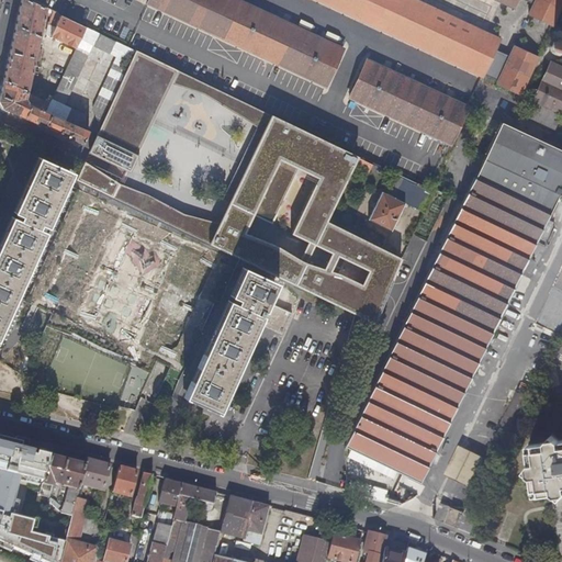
[(116,56),(93,107),(99,127),(134,49),(126,46),(30,0),(21,0),(0,96),(0,102),(2,108),(85,145),(89,132),(89,131),(86,115),(65,105),(92,45),(116,56)]
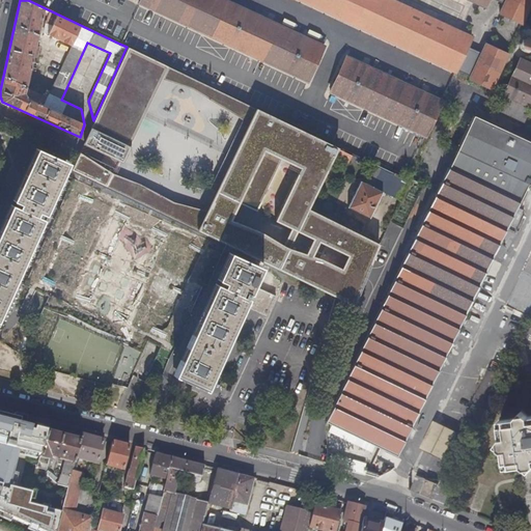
[(139,0),(138,2),(309,82),(325,47),(224,0),(139,0)]
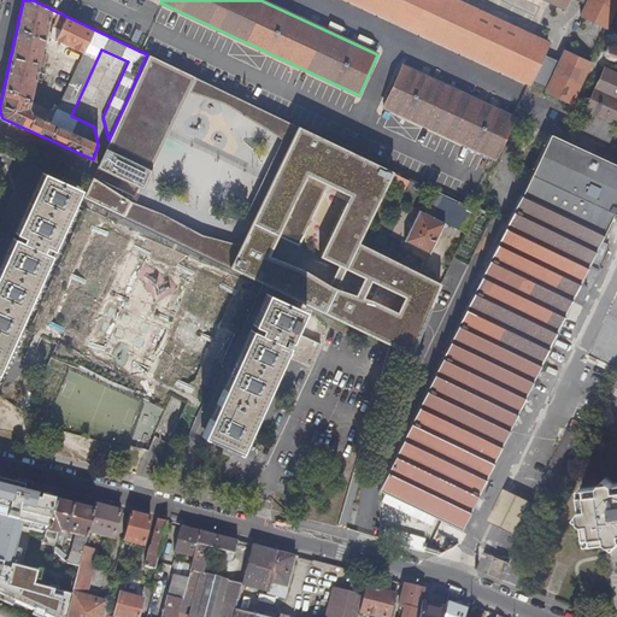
[(565,9),(569,0),(350,0),(573,104),(586,74),(597,51),(604,54),(605,51),(606,56),(609,58),(610,59),(615,60),(616,59),(616,42),(615,42),(613,42),(609,43),(610,41),(603,39),(616,5),(616,0),(589,0),(562,62),(544,54),(550,43),(548,42),(564,9),(565,9)]
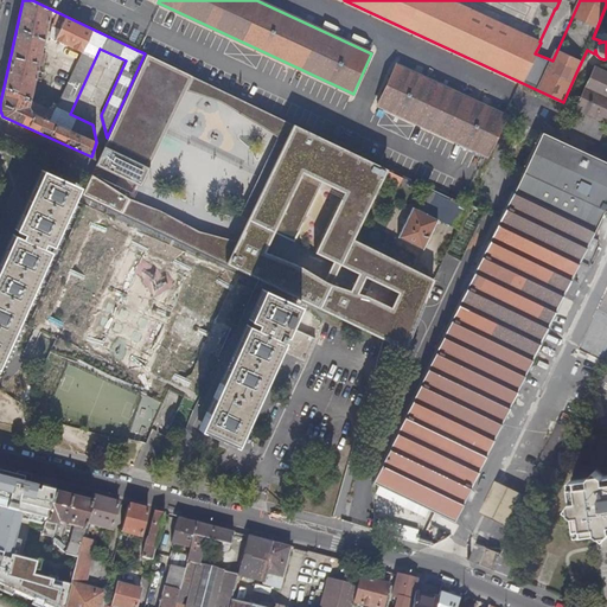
[(580,0),(560,0),(556,8),(555,8),(540,42),(541,43),(535,53),(553,61),(580,0)]
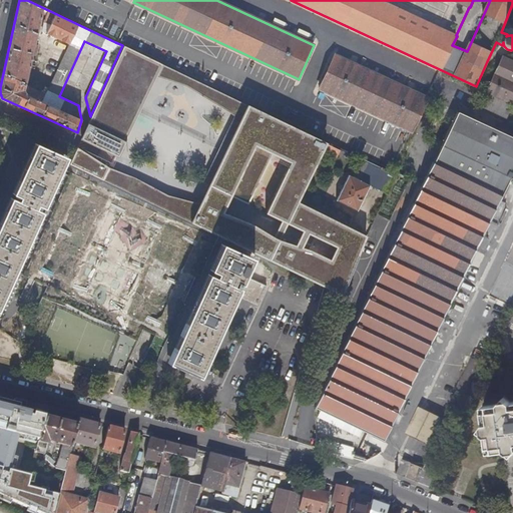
[(503,57),(507,49),(506,48),(504,46),(502,45),(496,42),(487,61),(499,67),(503,57)]
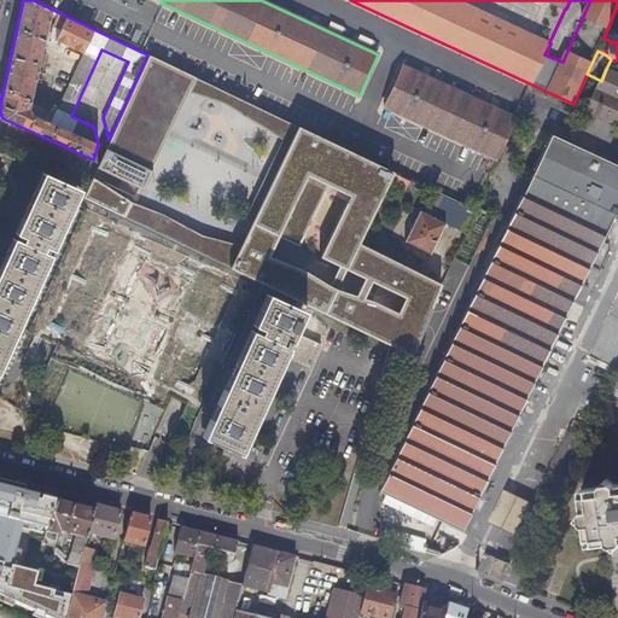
[(149,56),(100,163),(139,187),(191,75),(149,56)]
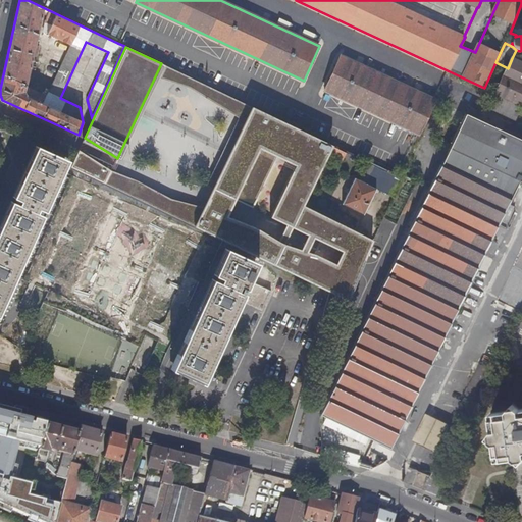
[(342,57),(325,91),(420,134),(435,100),(342,57)]
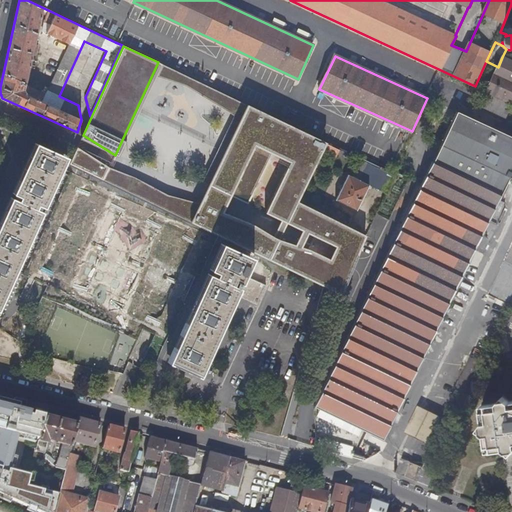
[(511,61),(502,57),(498,67),(480,106),(507,118),(511,106),(511,61)]
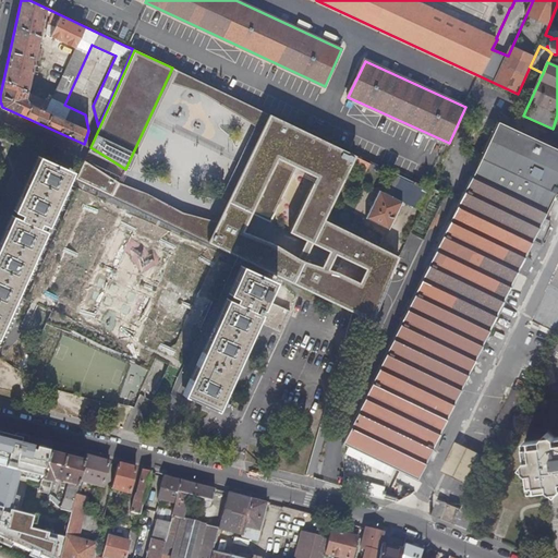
[(172,68),(125,169),(130,170),(170,83),(204,95),(255,125),(220,197),(228,201),(269,114),(172,68)]
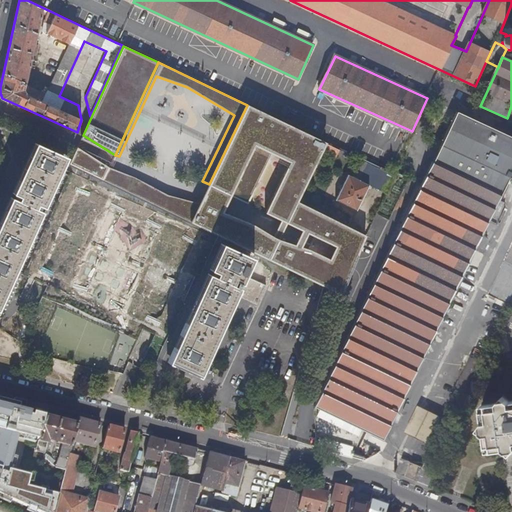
[(336,245),(357,256),(367,236),(298,203),(323,150),(326,144),(247,105),(209,184),(200,203),(191,221),(324,286),(336,261),(329,258),(308,248),(307,252),(268,233),(250,222),(223,211),(231,195),(248,203),(272,153),(280,138),(297,146),(290,162),(265,212),(336,245)]
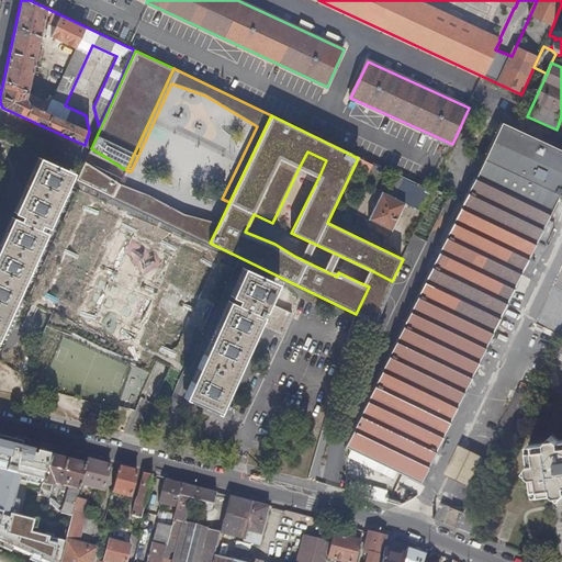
[(561,150),(503,123),(347,447),(422,483),(510,301),(519,305),(546,248),(538,244),(560,197),(561,197),(561,150)]
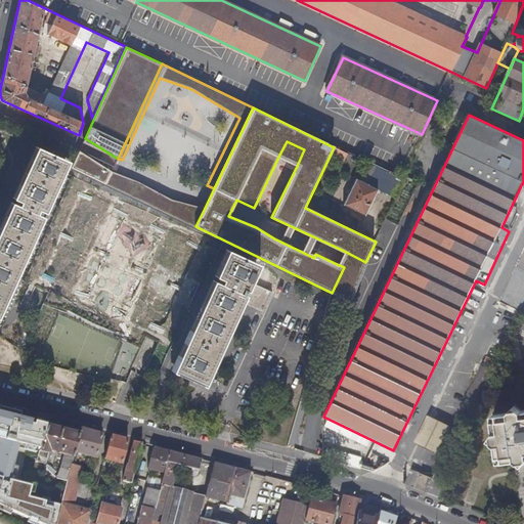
[(287,141),(278,157),(297,166),(304,149),(287,141)]
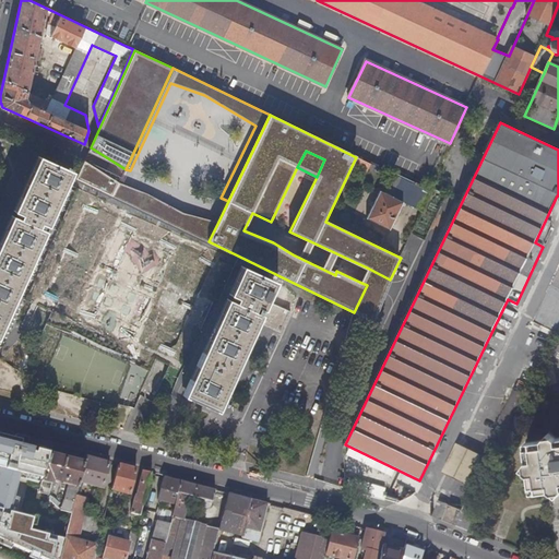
[(40,157),(35,169),(64,182),(70,170),(40,157)]
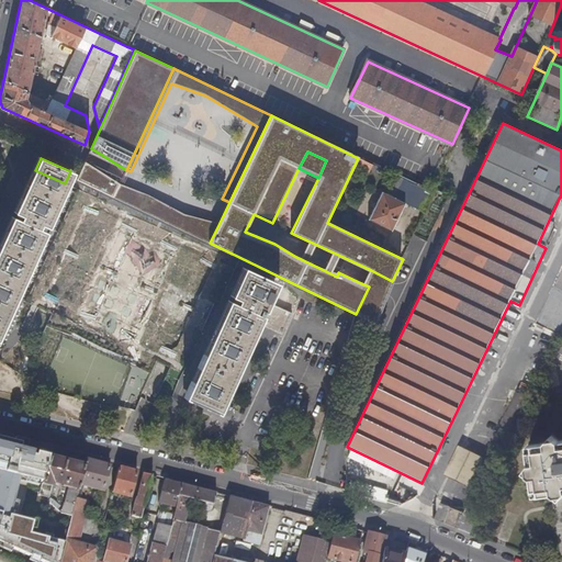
[(358,158),(355,165),(370,172),(373,165),(358,158)]
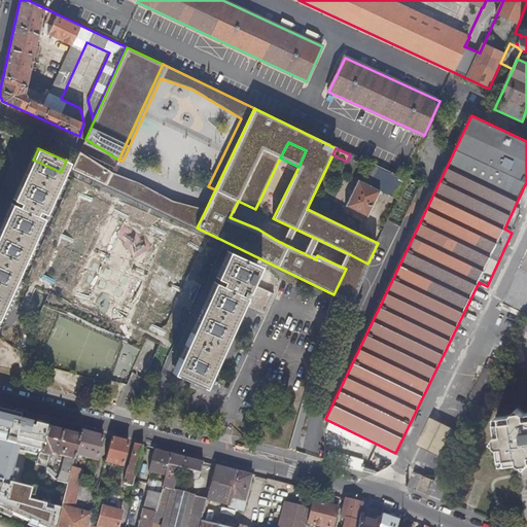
[(72,168),(106,185),(112,172),(79,151),(73,166),(72,168)]
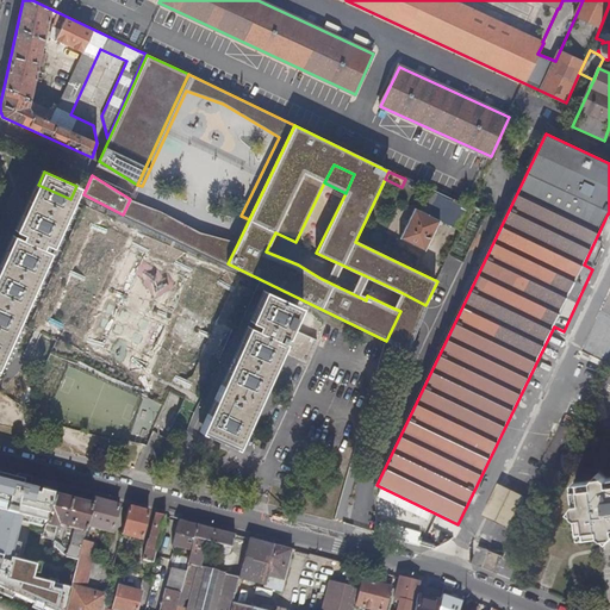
[(70,199),(38,185),(19,228),(51,241),(70,199)]
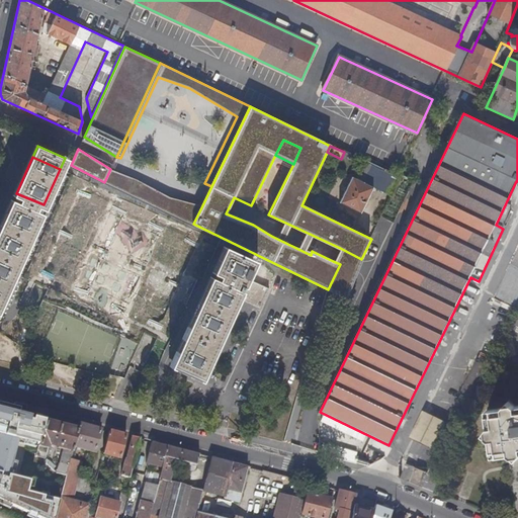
[(374,187),(393,196),(401,179),(373,166),(365,182),(374,187)]
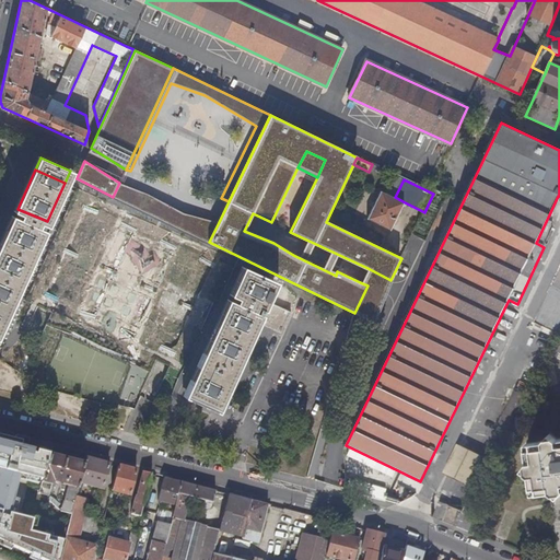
[(113,197),(209,242),(219,222),(183,213),(148,194),(119,183),(113,197)]
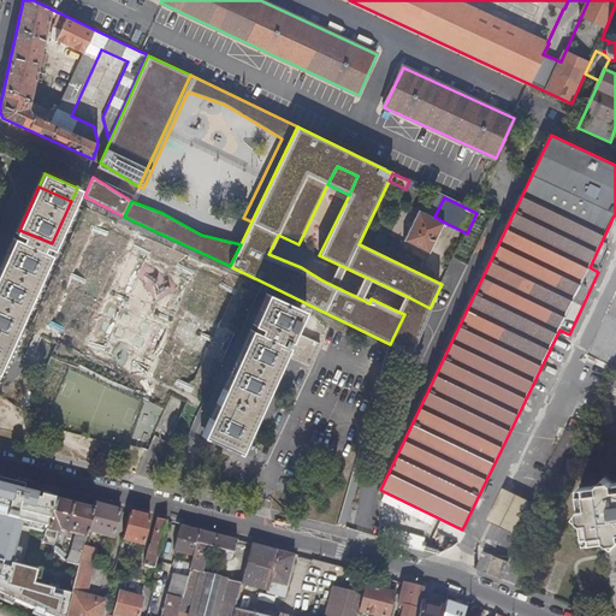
[(84,208),(29,331),(57,344),(51,357),(166,409),(172,396),(200,409),(256,285),(84,208)]
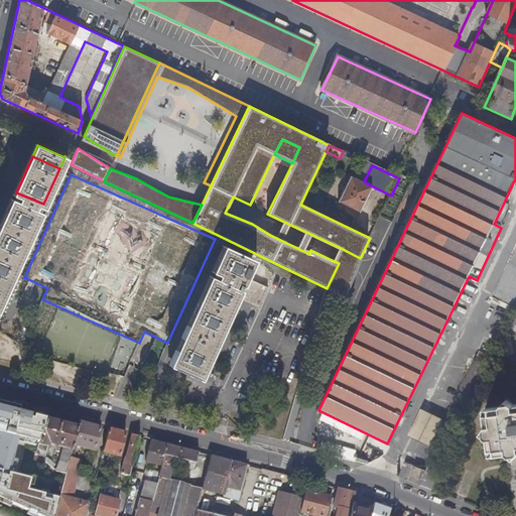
[(361,212),(373,186),(364,181),(352,176),(340,202),(361,212)]
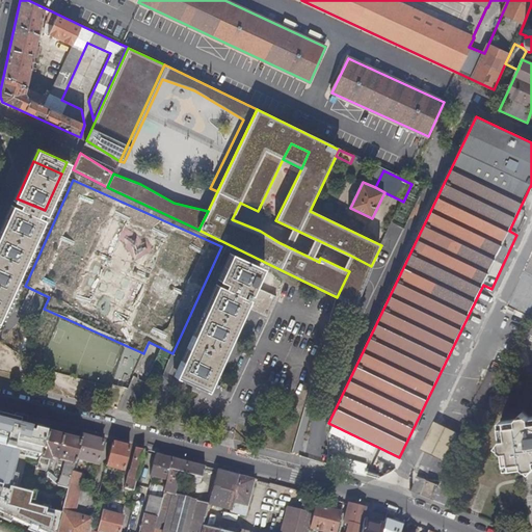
[(45,210),(17,198),(16,202),(21,204),(19,208),(14,206),(0,235),(0,242),(26,253),(41,218),(36,216),(38,211),(44,213),(45,210)]
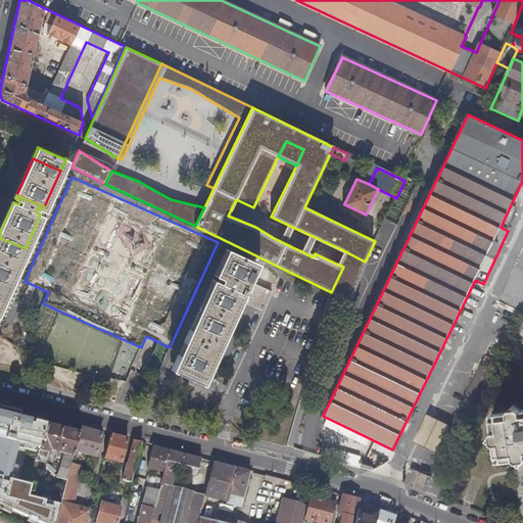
[(0,303),(26,248),(0,238),(0,303)]
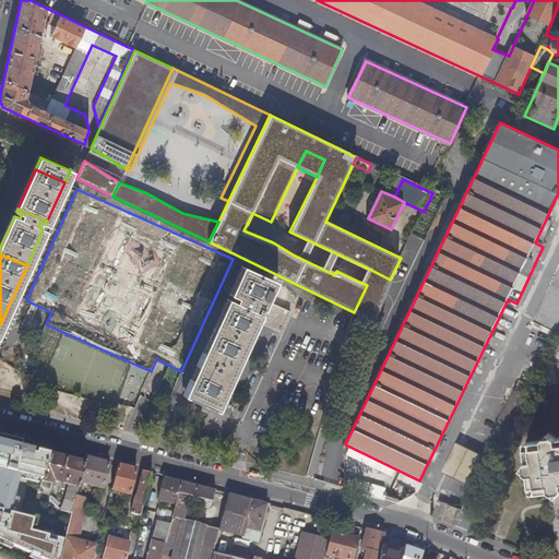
[(367,268),(359,282),(367,285),(354,312),(375,321),(390,280),(367,268)]
